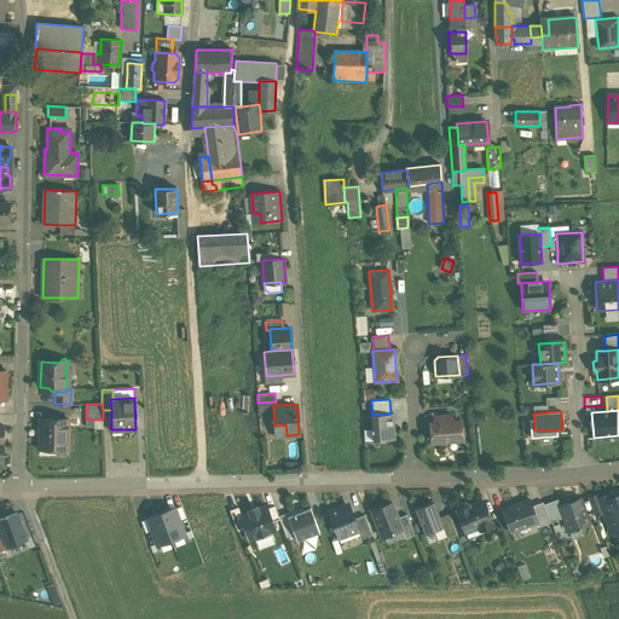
[(372,415),(371,415),(372,429),(371,429),(371,432),(372,432),(374,440),(395,439),(393,414),(391,414),(372,415)]
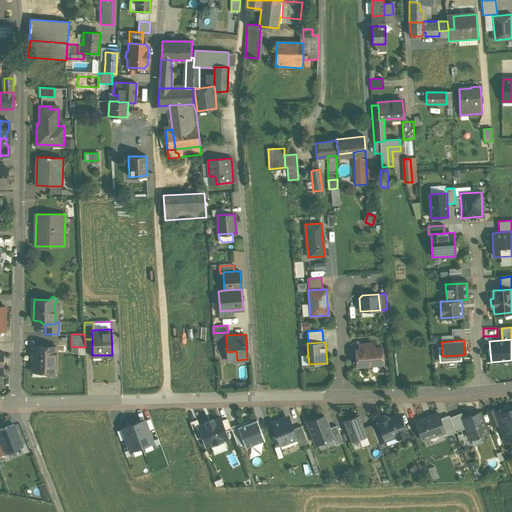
[(57,347),(33,346),(32,371),(56,371),(57,347)]
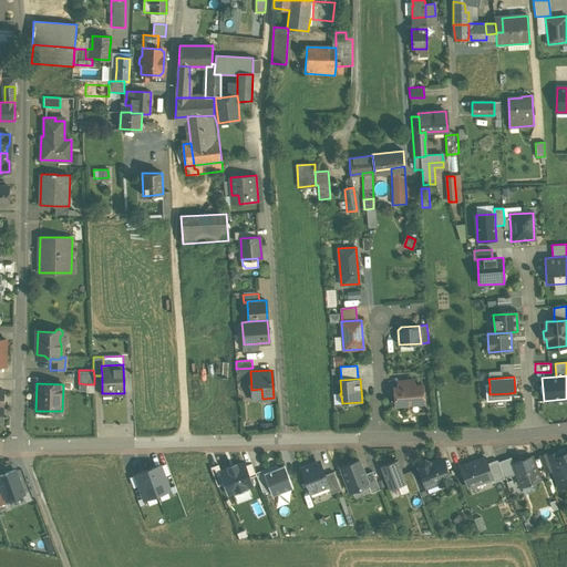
[(511,393),(490,394),(490,384),(485,385),(486,401),(511,399),(511,393)]
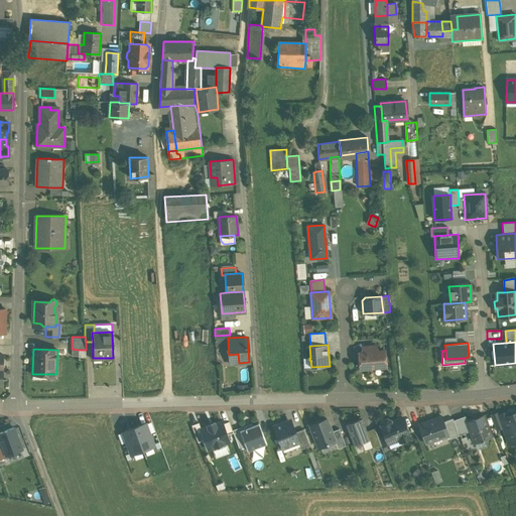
[(363,353),(359,353),(360,368),(369,367),(370,369),(384,368),(387,365),(386,361),(385,360),(384,351),(376,352),(363,353)]
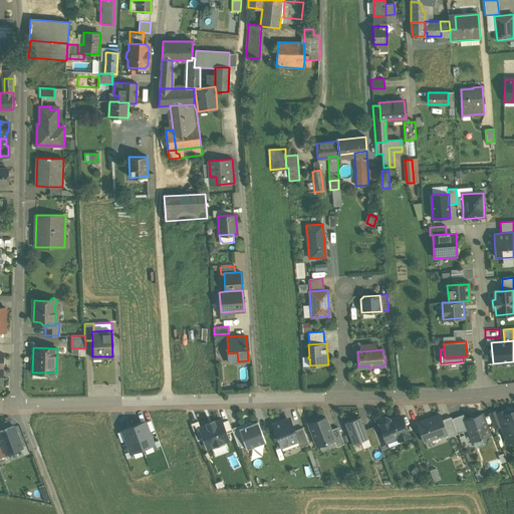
[(497,411),(488,415),(493,428),(501,425),(497,414),(497,413),(497,411)]
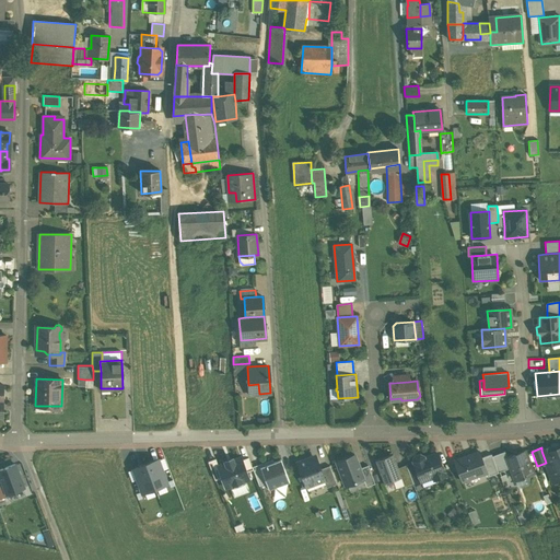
[(559,447),(551,451),(550,447),(541,450),(541,451),(546,463),(552,478),(559,475),(559,447)]
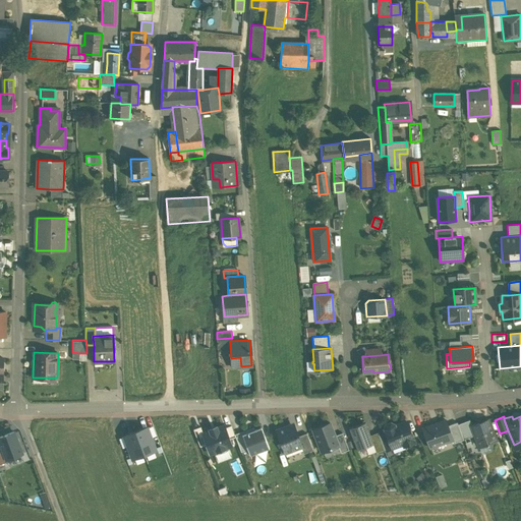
[(469,419),(458,424),(463,440),(474,436),(471,425),(469,419)]
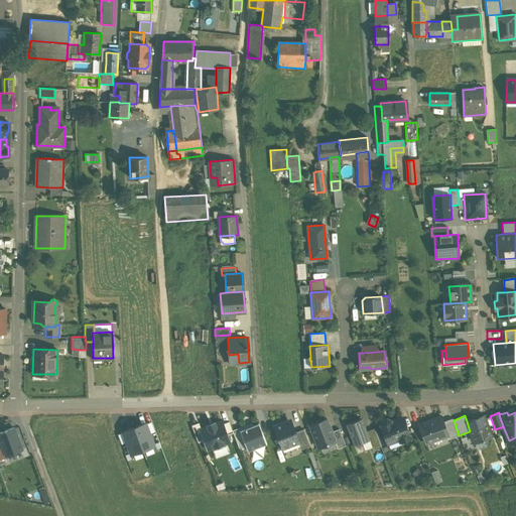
[(467,421),(470,431),(474,442),(482,439),(483,440),(484,439),(483,438),(491,435),(484,415),(467,421)]
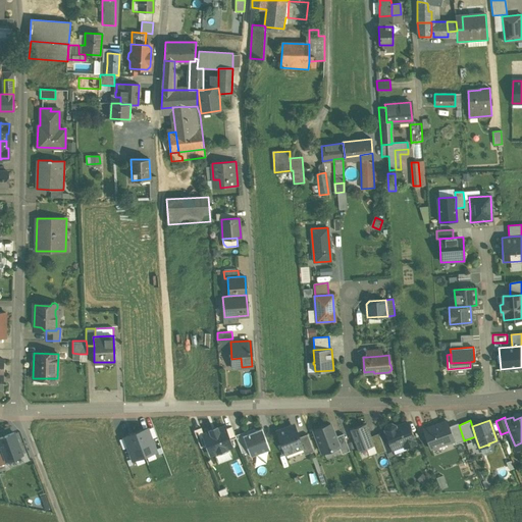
[(448,421),(423,430),(430,449),(454,439),(450,427),(448,421)]
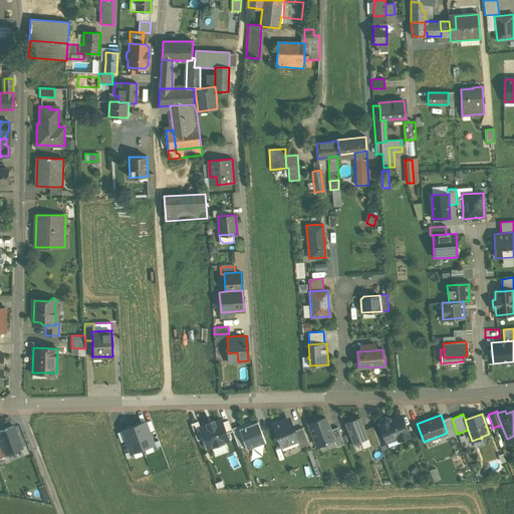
[(401,416),(390,420),(389,419),(384,417),(380,419),(378,423),(386,441),(387,442),(398,438),(399,439),(402,441),(407,440),(409,436),(401,416)]
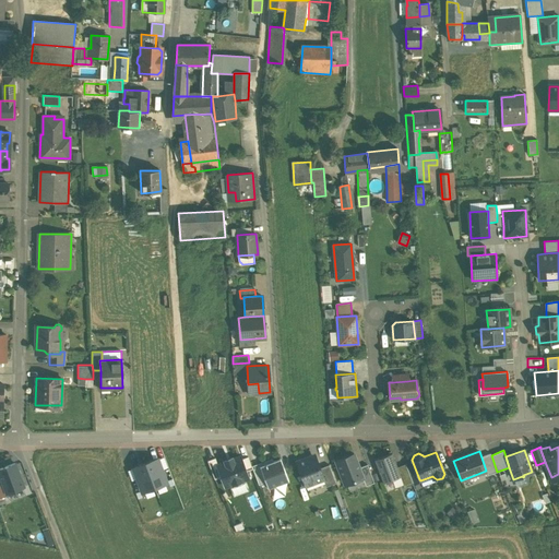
[(392,453),(375,460),(383,483),(400,476),(401,476),(397,467),(392,453)]
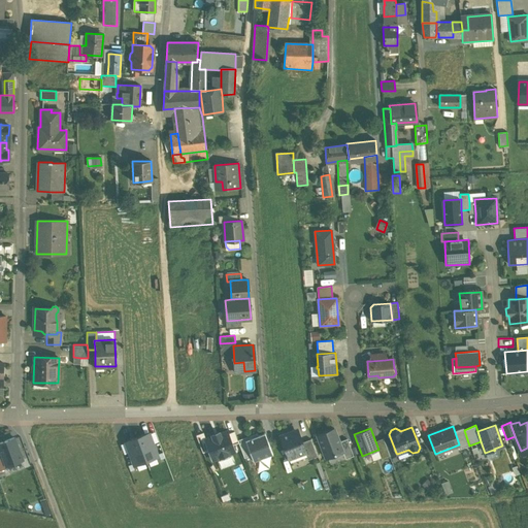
[(469,446),(464,430),(463,428),(455,432),(459,444),(461,449),(469,446)]
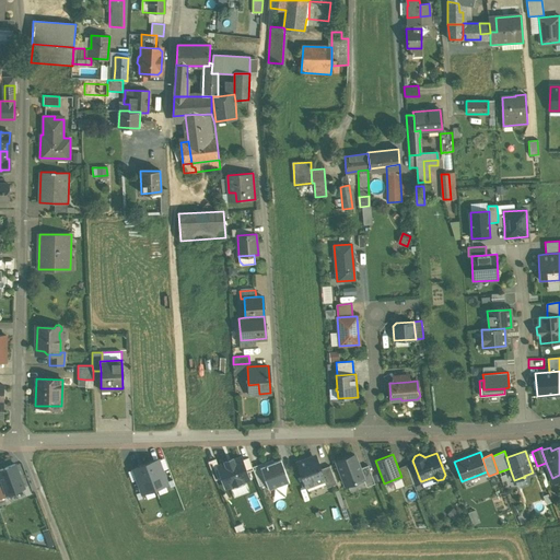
[(354,455),(336,462),(346,486),(363,479),(360,468),(354,455)]
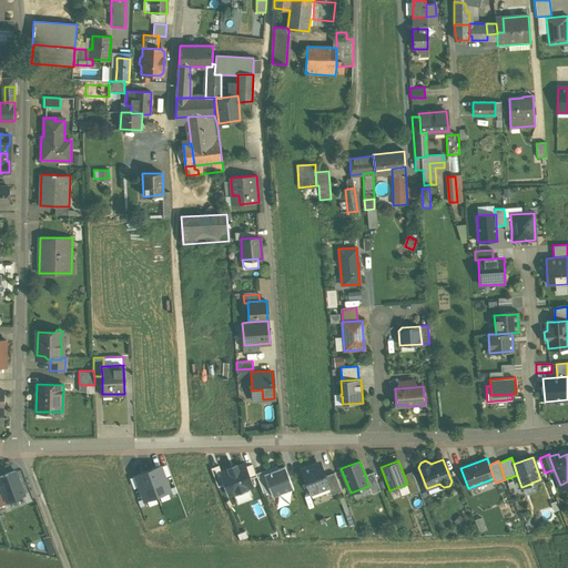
[(320,463),(301,469),(311,494),(328,487),(328,486),(325,476),(320,463)]
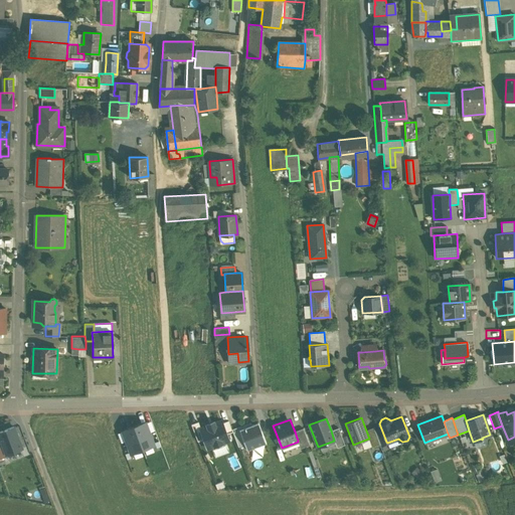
[(222,422),(227,435),(232,432),(228,420),(222,422)]
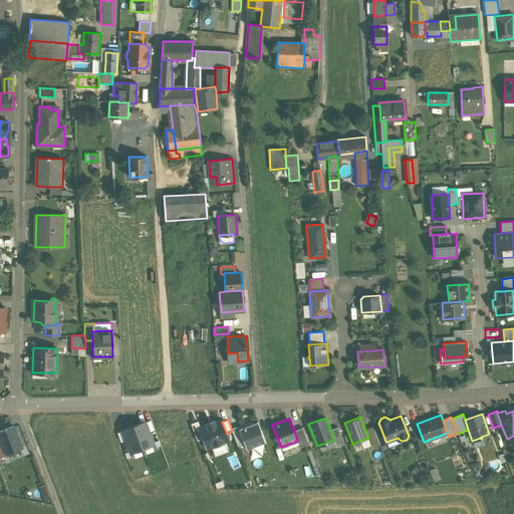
[(222,422),(222,421),(214,423),(214,421),(206,424),(207,426),(200,428),(204,438),(207,448),(214,445),(215,448),(223,445),(222,442),(229,440),(227,434),(222,422)]
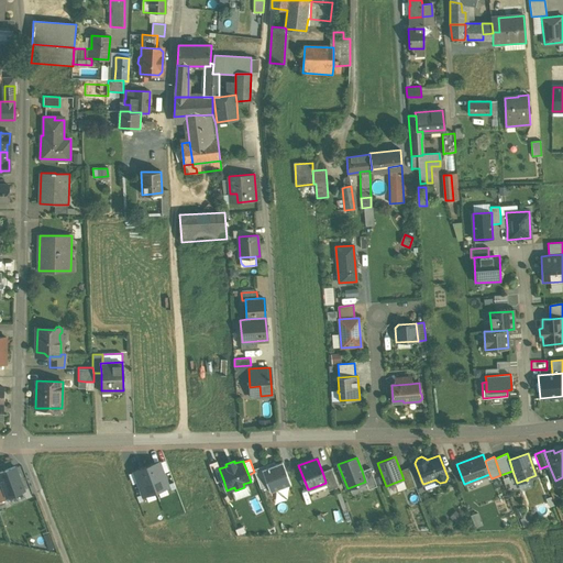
[(158,462),(146,466),(156,490),(168,486),(158,462)]
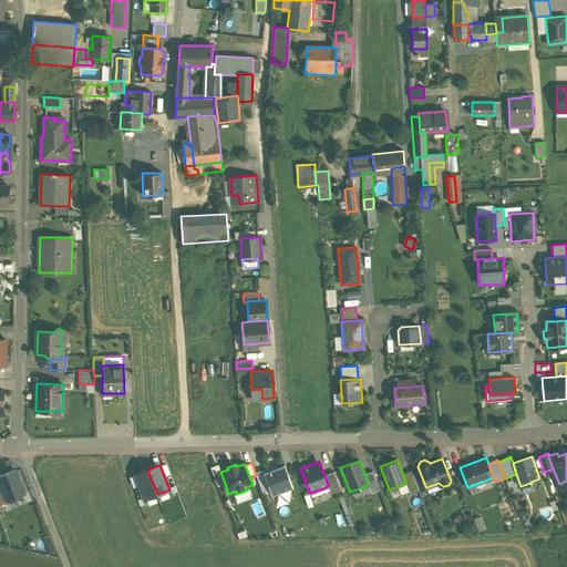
[(217,486),(225,483),(220,472),(218,465),(210,467),(217,486)]
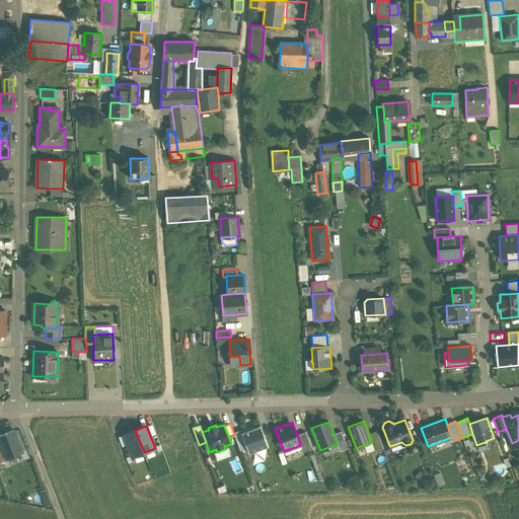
[(268,447),(261,427),(242,433),(246,445),(249,453),(268,447)]
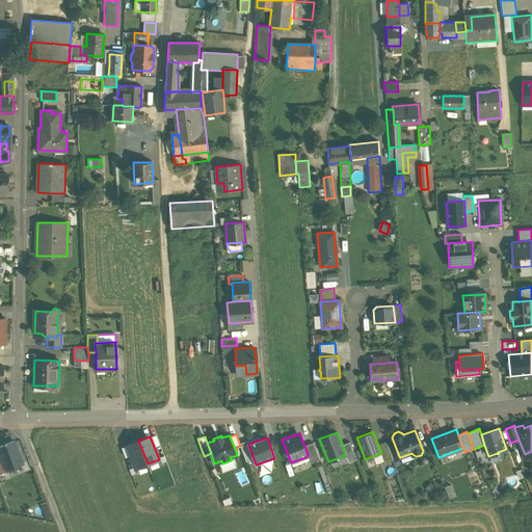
[(393,439),(386,442),(393,459),(399,456),(393,439)]
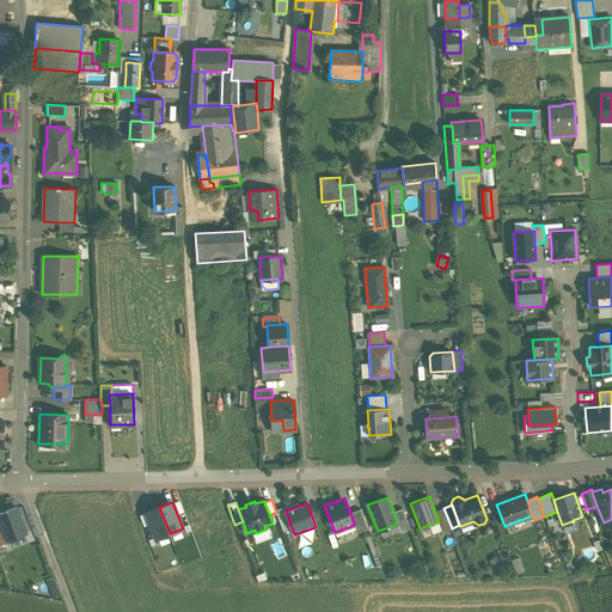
[(8,539),(26,532),(16,506),(0,510),(0,519),(4,527),(8,539)]
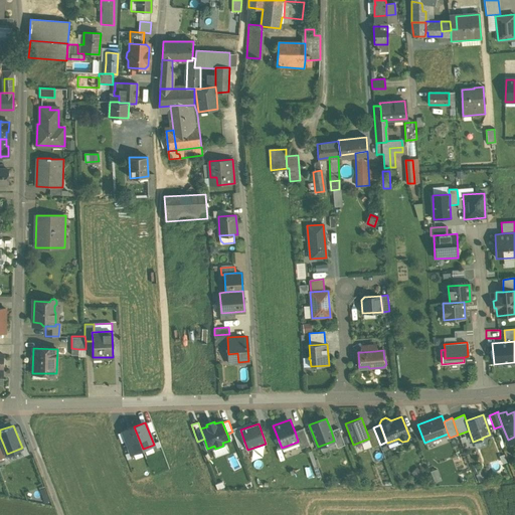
[(131,453),(143,449),(134,426),(123,431),(131,453)]
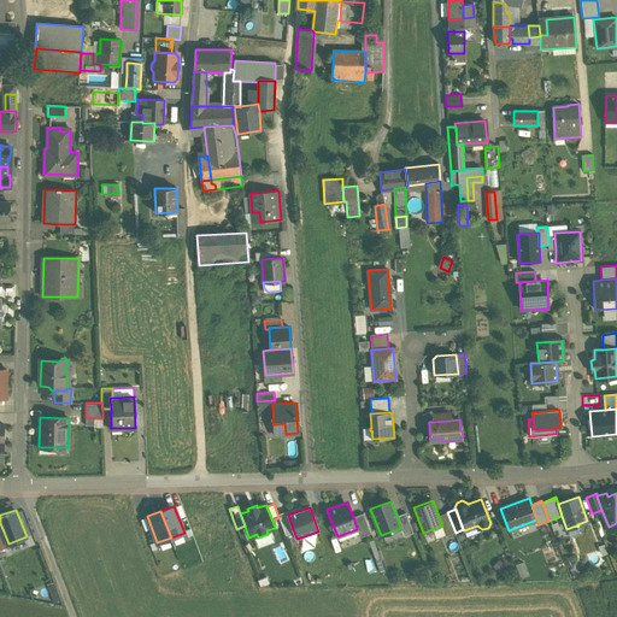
[(285,533),(293,529),(288,515),(287,512),(278,516),(285,533)]
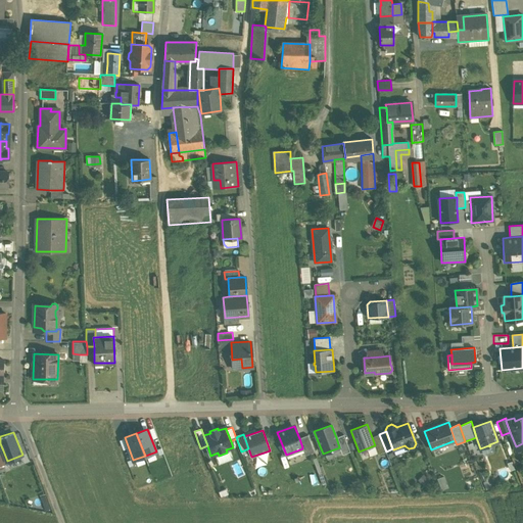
[(343,434),(336,437),(339,447),(342,455),(350,452),(343,434)]
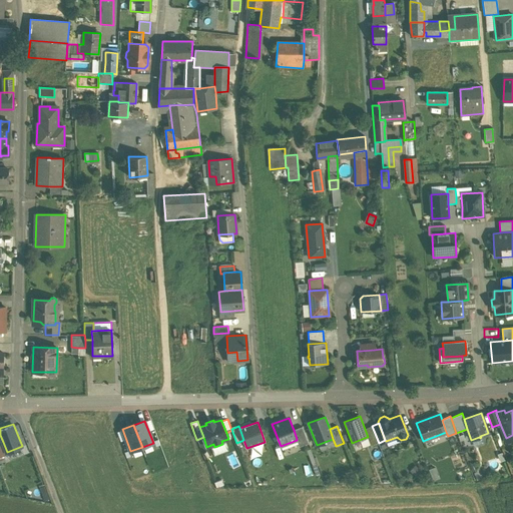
[(372,426),(365,429),(368,437),(367,437),(371,446),(379,443),(372,426)]
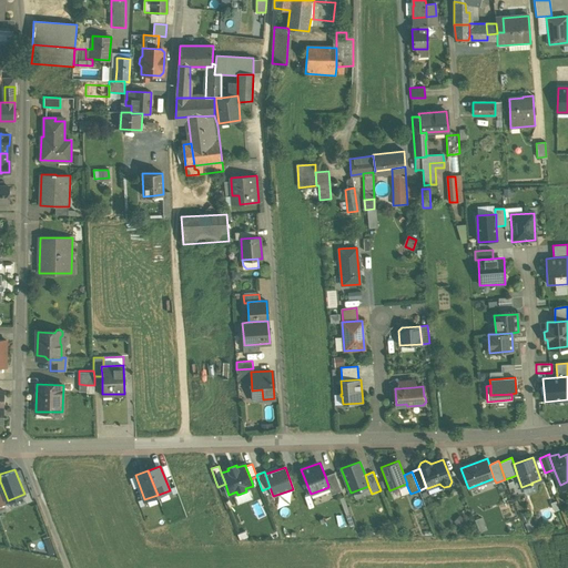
[(342,490),(334,473),(325,476),(328,486),(328,487),(332,495),(342,490)]
